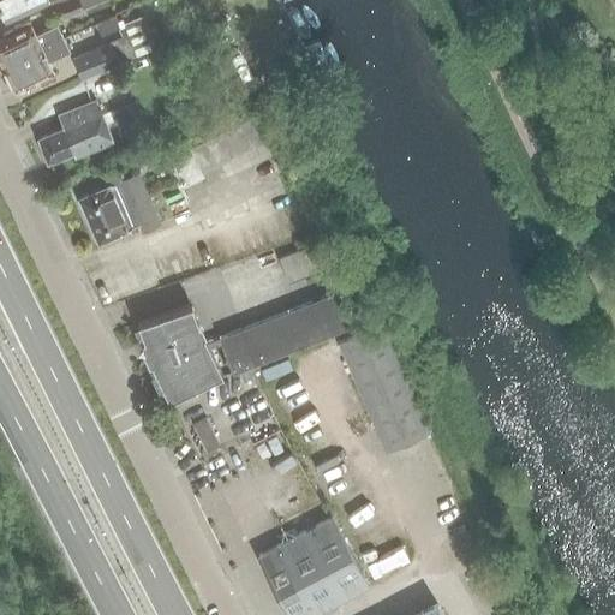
[(0,0),(0,10),(5,19),(45,0),(0,0)]
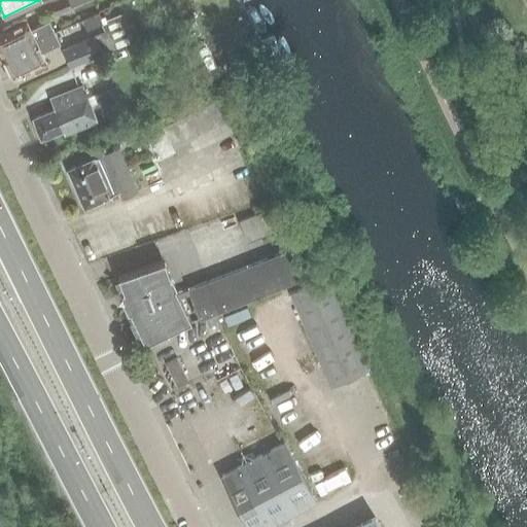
[(67,0),(53,0),(42,5),(47,18),(71,6),(67,0)]
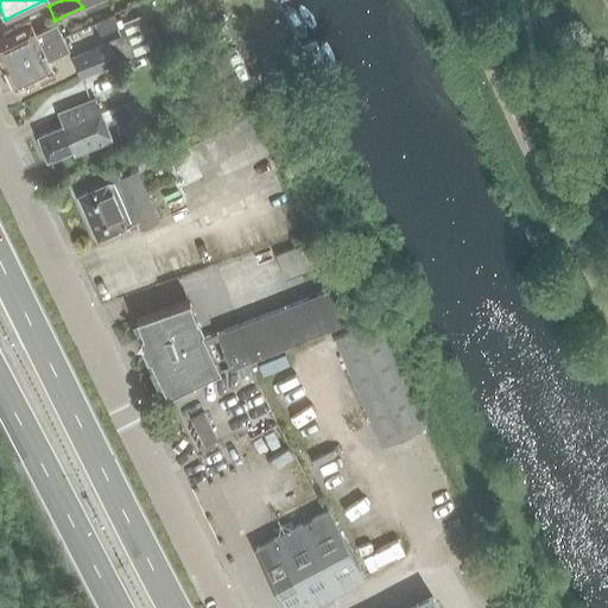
[(118,27),(113,16),(94,24),(100,36),(116,29),(118,27)]
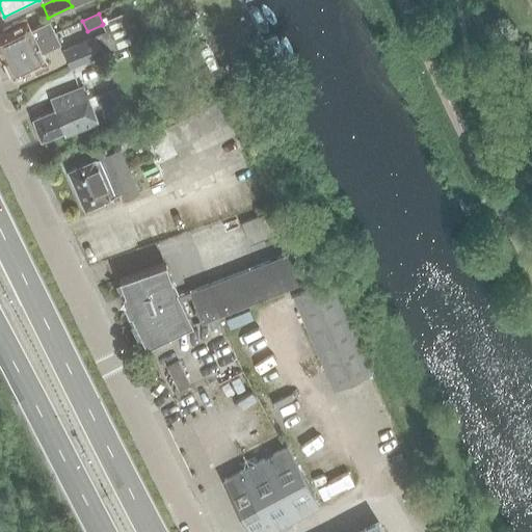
[(0,34),(0,50),(2,56),(34,41),(35,43),(54,33),(49,20),(29,29),(24,18),(2,28),(4,32),(0,34)]
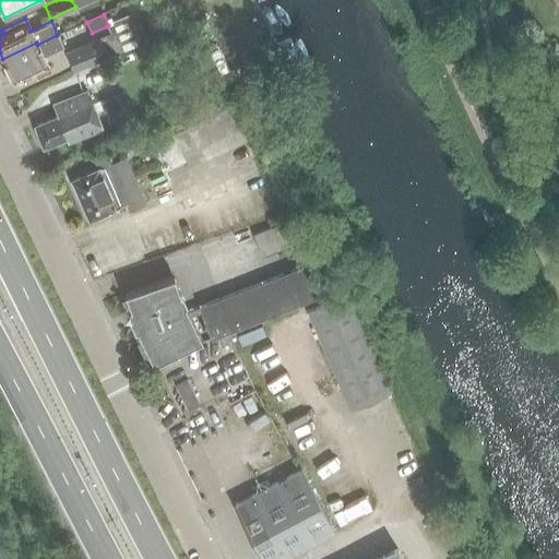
[(74,71),(120,51),(111,32),(66,51),(74,71)]
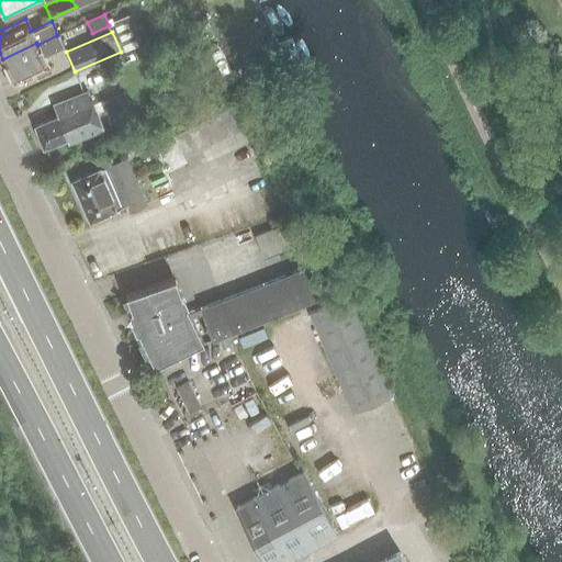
[(63,46),(57,35),(37,45),(36,43),(2,59),(14,83),(36,74),(37,77),(49,70),(43,55),(63,46)]
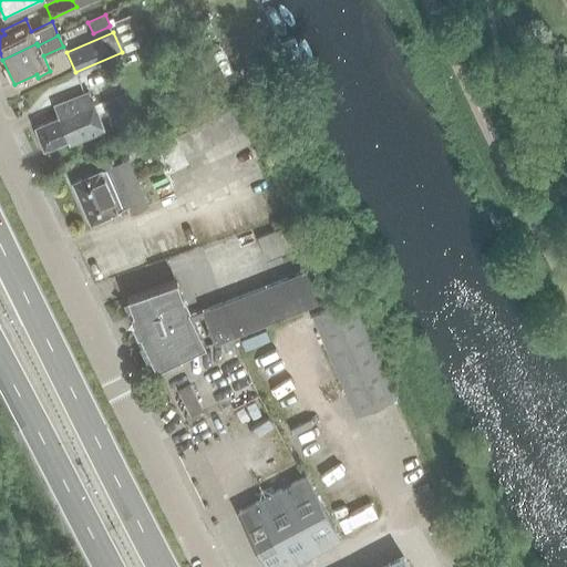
[(58,119),(34,129),(43,151),(66,141),(69,144),(103,130),(96,114),(102,111),(109,127),(132,119),(122,93),(92,105),(88,93),(53,107),(58,119)]
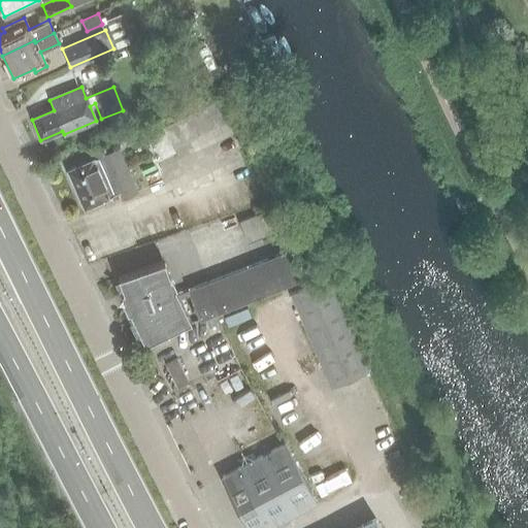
[(171,131),(151,141),(160,161),(182,150),(171,131)]
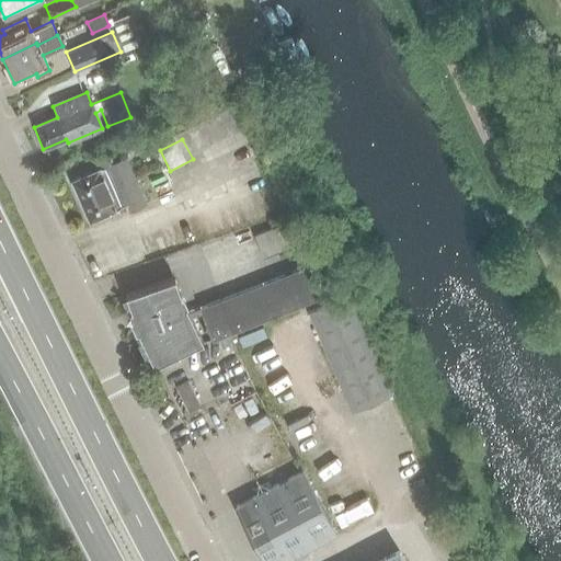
[(144,204),(129,171),(123,157),(112,162),(110,157),(96,162),(99,170),(72,181),(89,220),(124,205),(127,210),(144,204)]
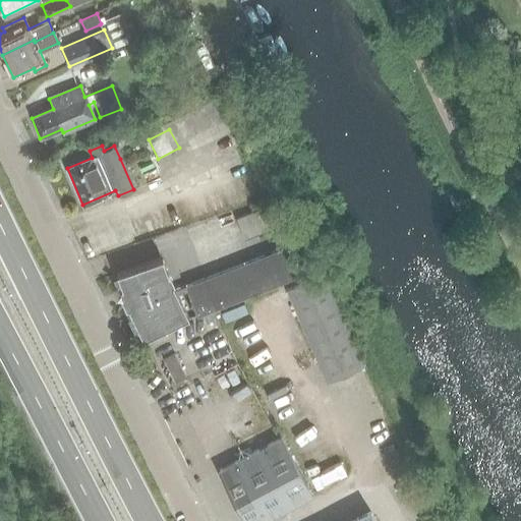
[(281,225),(273,204),(235,218),(244,240),(281,225)]
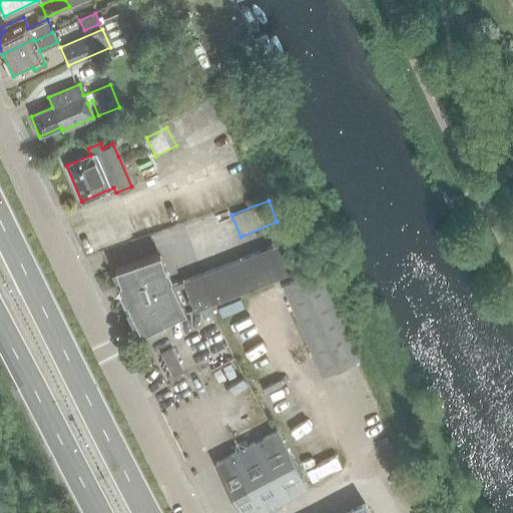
[(183,313),(184,313),(184,312),(174,291),(184,287),(193,311),(300,273),(289,241),(267,249),(267,251),(201,276),(201,274),(200,275),(200,276),(172,286),(164,272),(158,253),(157,253),(157,254),(115,269),(114,269),(120,287),(121,287),(125,298),(123,299),(140,334),(141,333),(183,313)]
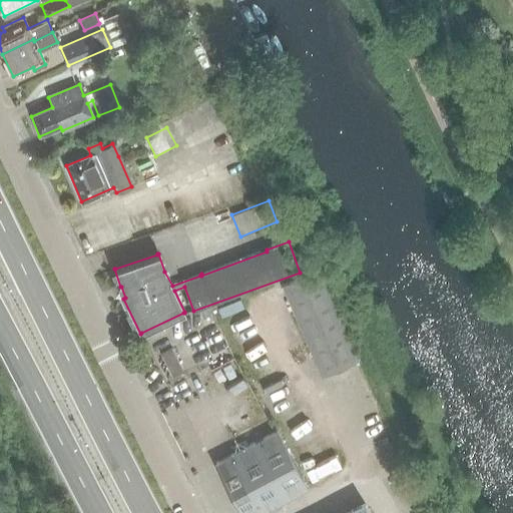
[(358,360),(319,269),(282,285),(322,376),(358,360)]
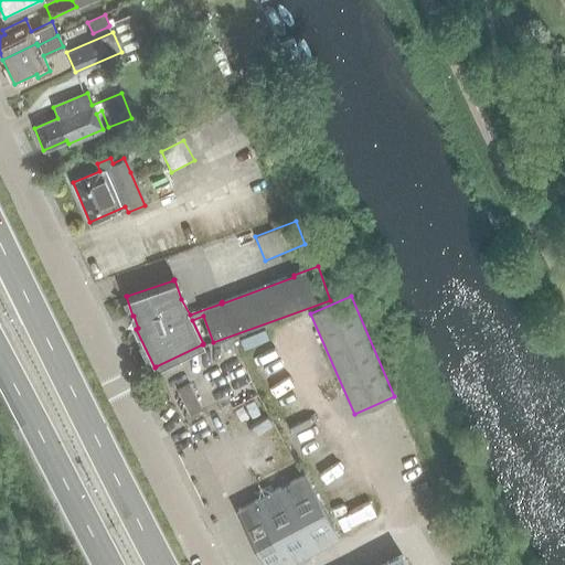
[(189,384),(178,390),(190,413),(201,407),(189,384)]
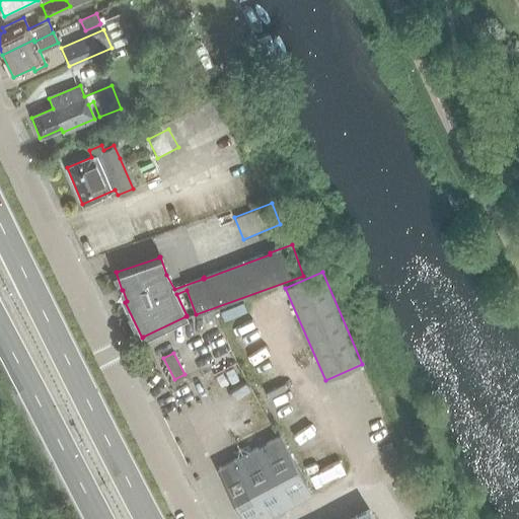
[(216,469),(242,518),(260,518),(308,493),(278,436),(216,469)]
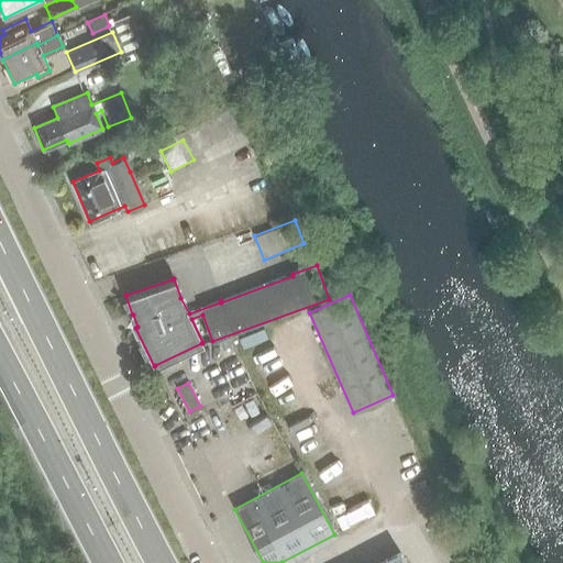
[(403,562),(398,553),(378,562),(403,562)]
